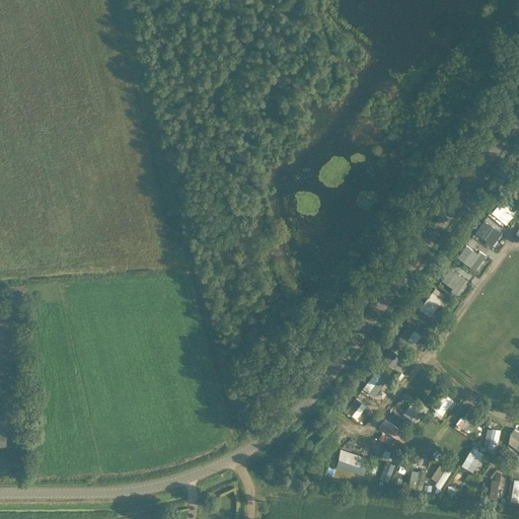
[(518,167),(507,183),(513,189),(514,188),(518,192),(518,191),(518,167)]
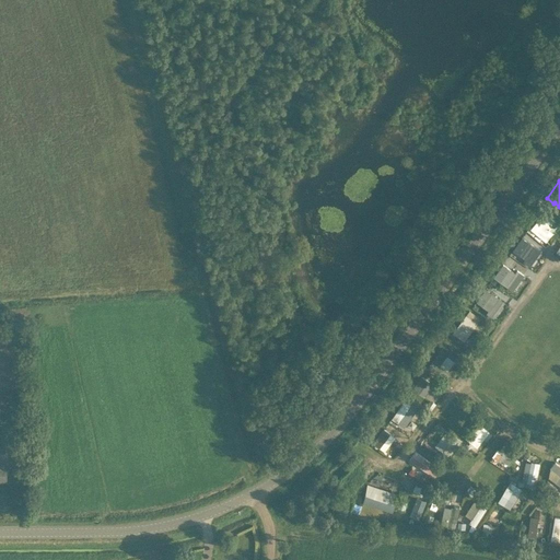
[(541,216),(531,229),(546,242),(552,233),(549,230),(553,225),(541,216)]
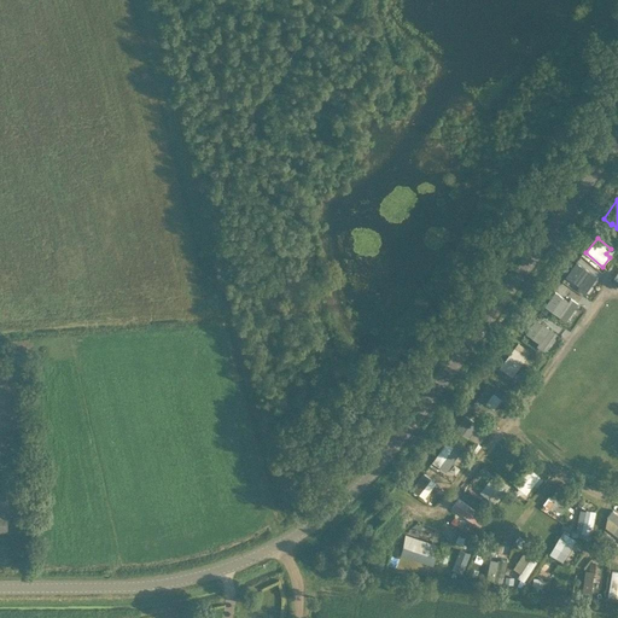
[(576,261),(565,275),(579,286),(590,272),(576,261)]
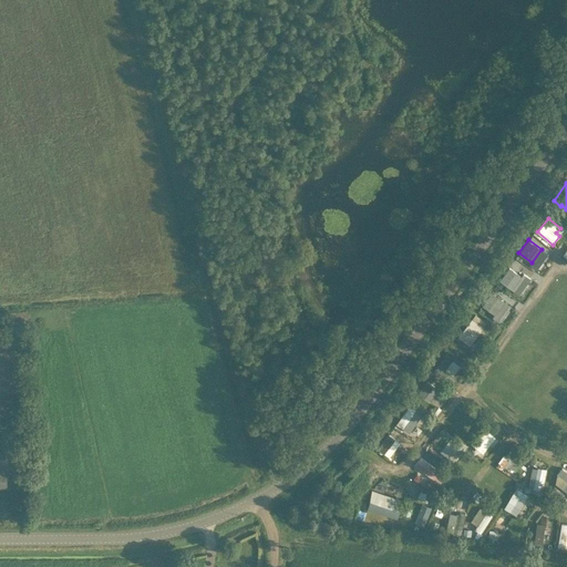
[(517,296),(529,280),(511,266),(498,280),(517,296)]
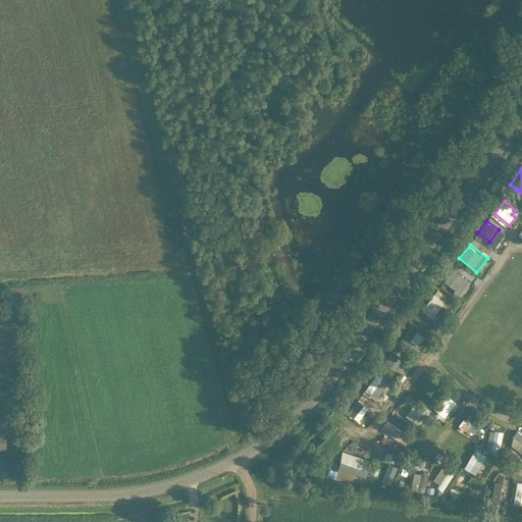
[(461,295),(470,282),(453,268),(442,280),(461,295)]
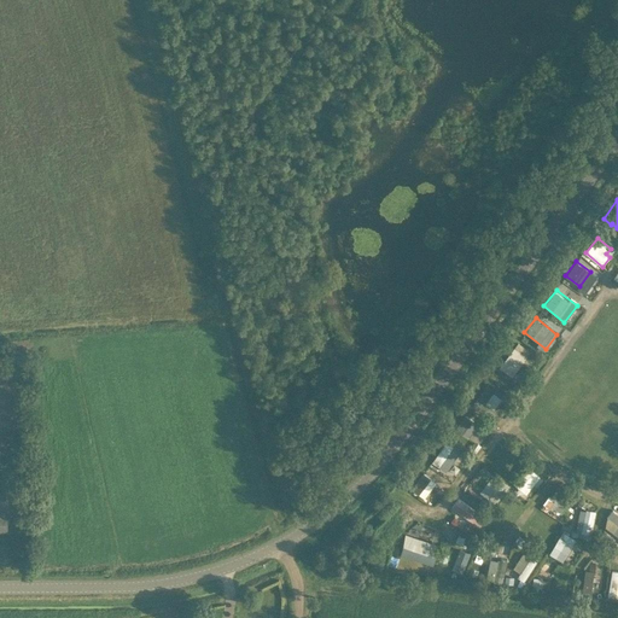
[(518,342),(500,367),(512,377),(530,351),(518,342)]
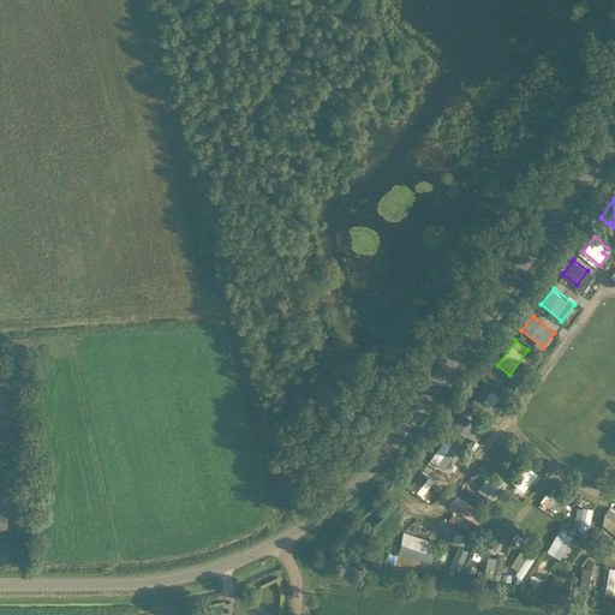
[(507,384),(493,372),(476,395),(483,401),(491,390),(499,396),(507,384)]
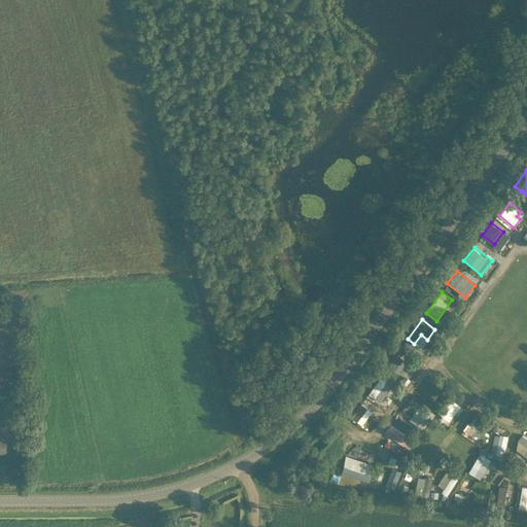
[(412,344),(407,340),(403,345),(409,349),(412,344)]
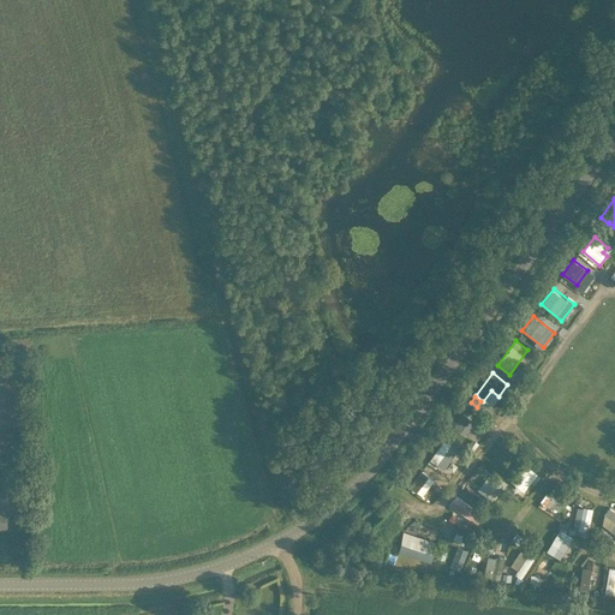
[(476,422),(464,412),(454,425),(466,435),(476,422)]
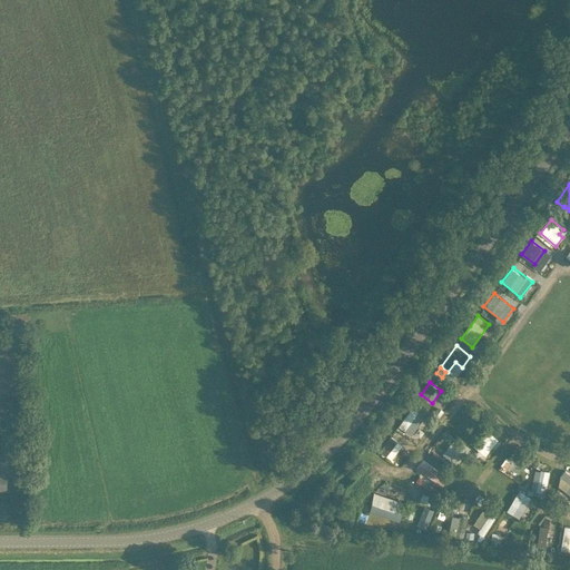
[(0,397),(0,429),(3,429),(9,429),(9,422),(9,397),(0,397)]
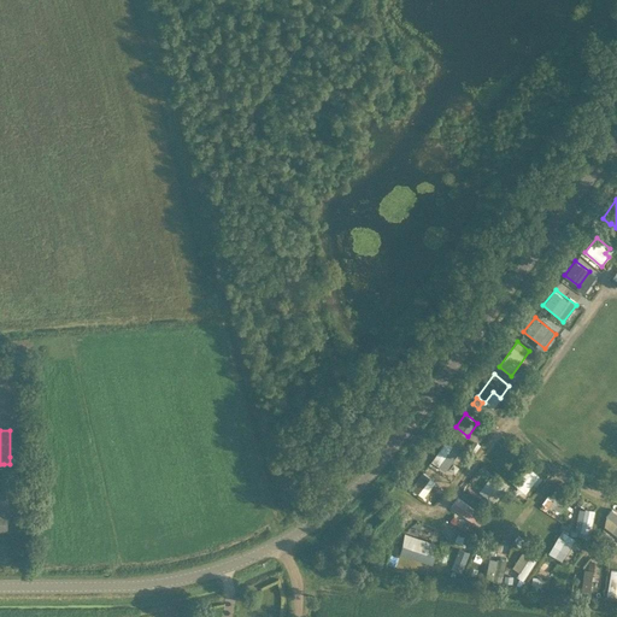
[(445,440),(430,462),(445,471),(459,450),(445,440)]
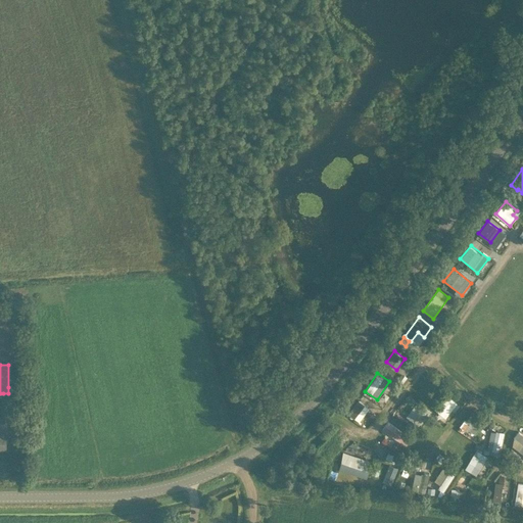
[(403,383),(408,377),(402,373),(397,379),(403,383)]
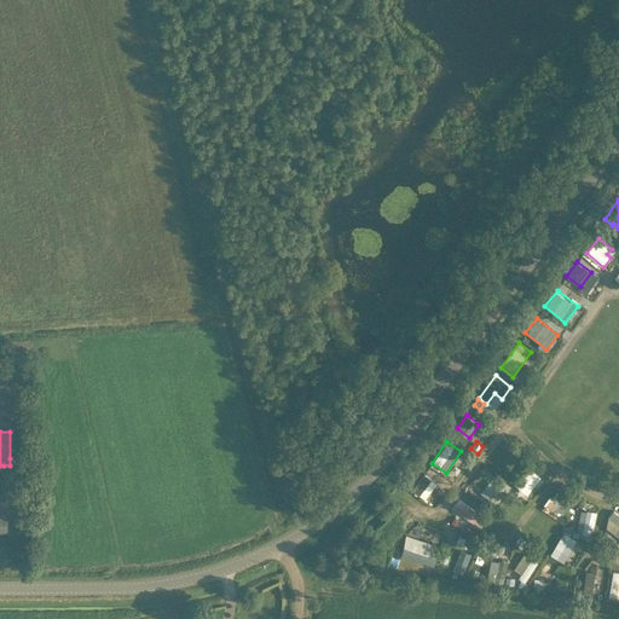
[(532,460),(527,464),(532,469),(537,463),(532,460)]
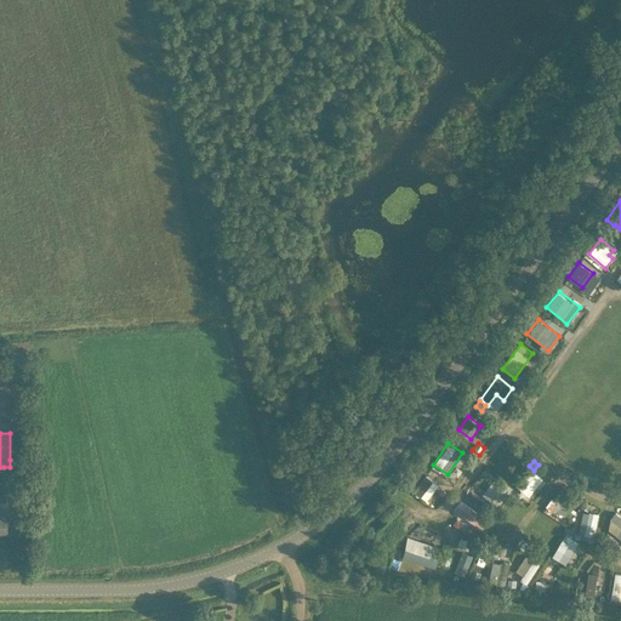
[(529,495),(542,478),(529,468),(517,485),(529,495)]
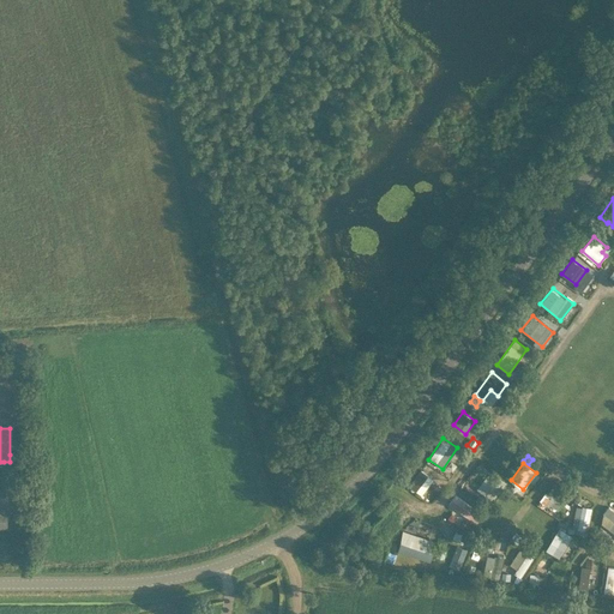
[(420,469),(408,486),(422,495),(433,479),(420,469)]
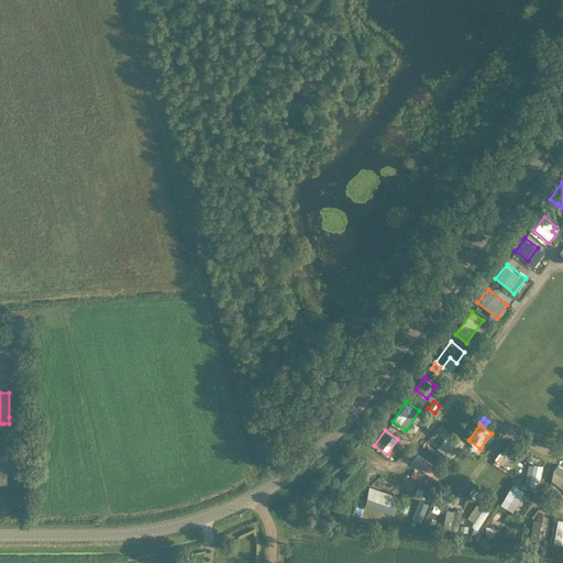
[(452,459),(461,446),(449,438),(440,450),(452,459)]
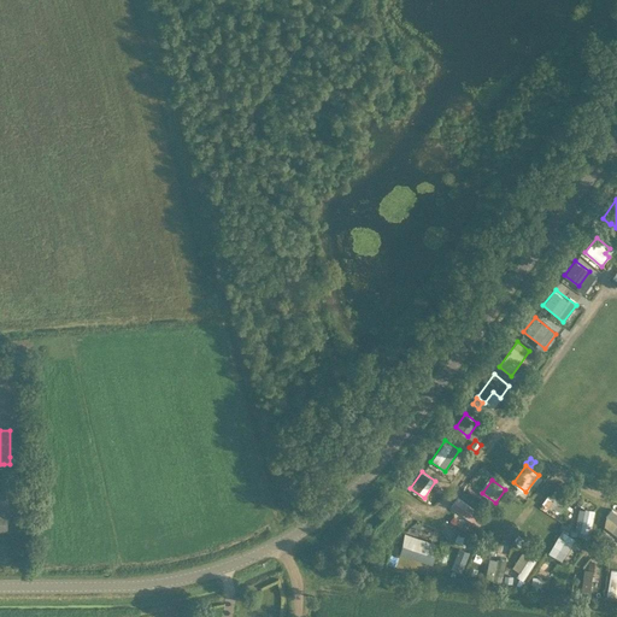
[(560,511),(574,494),(566,489),(554,507),(560,511)]
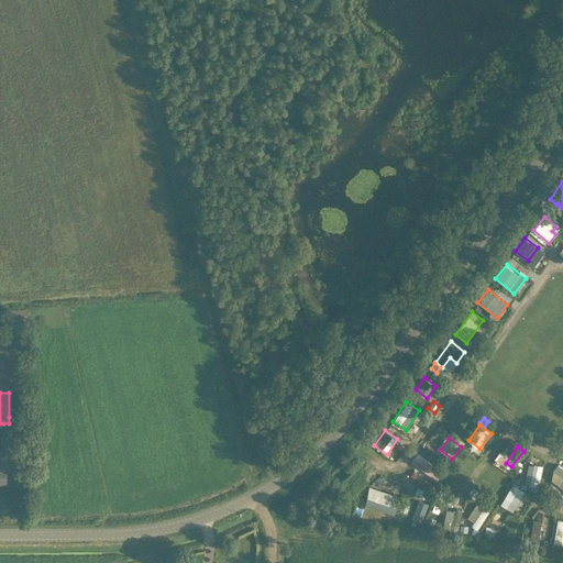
[(0,481),(7,481),(7,466),(10,466),(10,455),(10,452),(0,452),(0,481)]
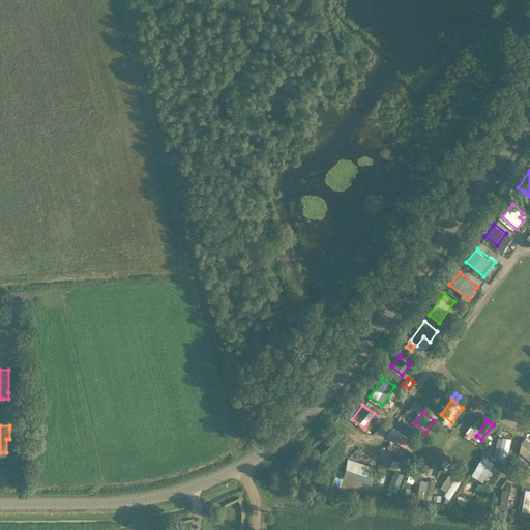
[(398,428),(389,440),(410,453),(418,440),(398,428)]
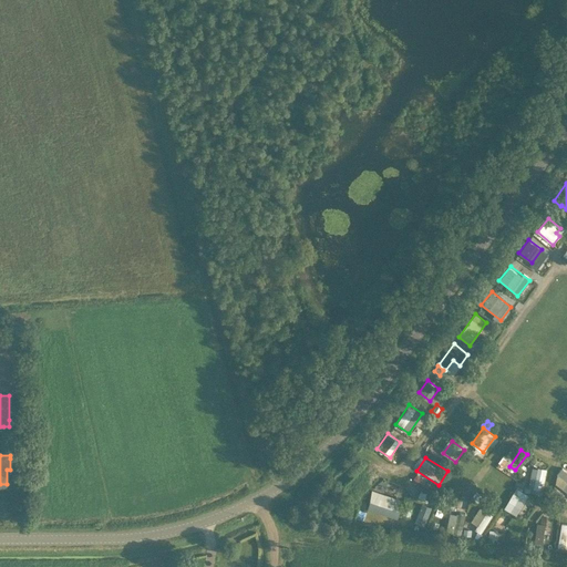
[(534,457),(531,462),(537,466),(540,462),(534,457)]
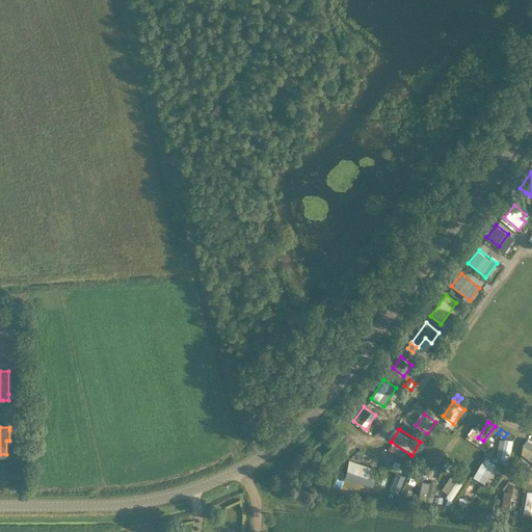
[(509,458),(511,439),(498,437),(496,457),(509,458)]
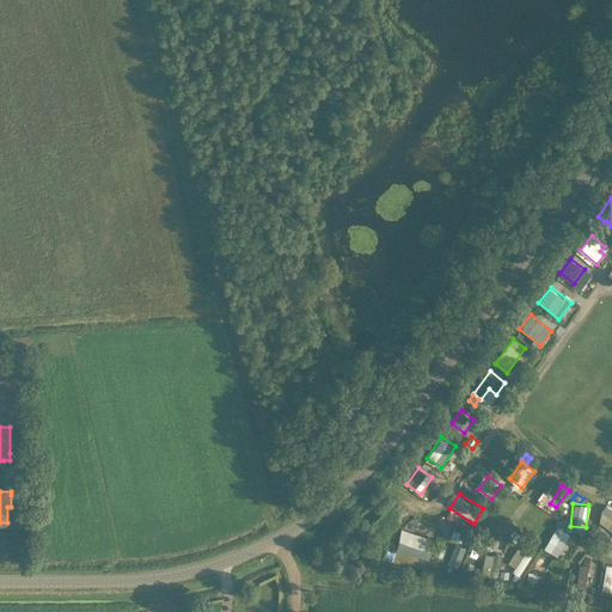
[(595,522),(611,531),(611,509),(604,507),(595,522)]
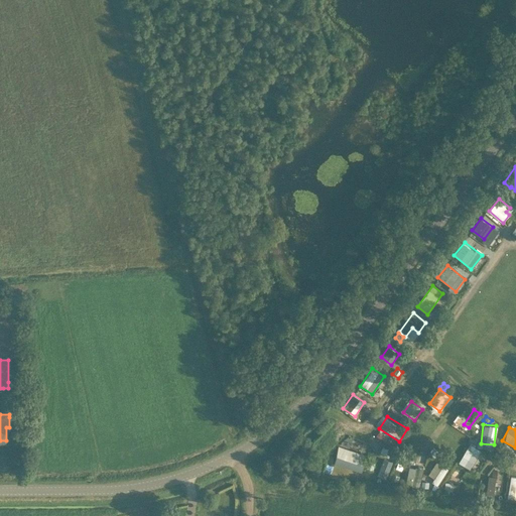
[(514,450),(508,447),(505,454),(511,457),(514,450)]
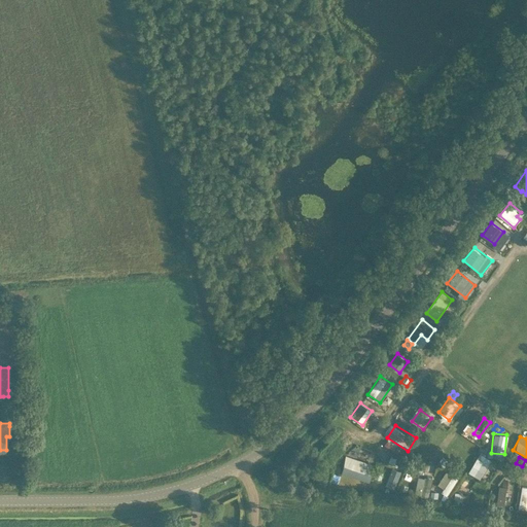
[(483,461),(477,458),(469,471),(480,479),(488,464),(483,461)]
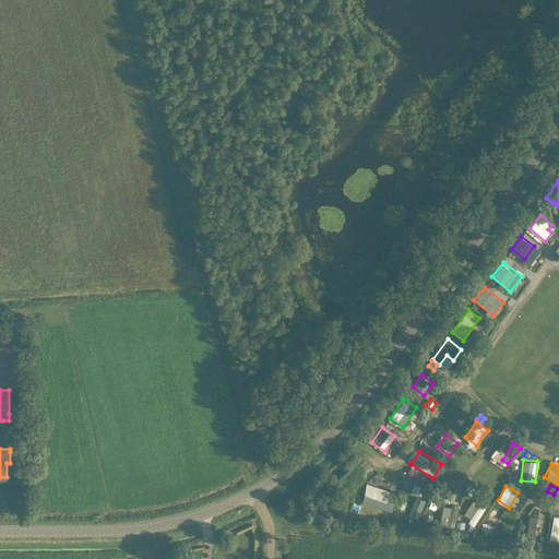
[(373,497),(365,494),(363,501),(392,511),(394,503),(373,497)]
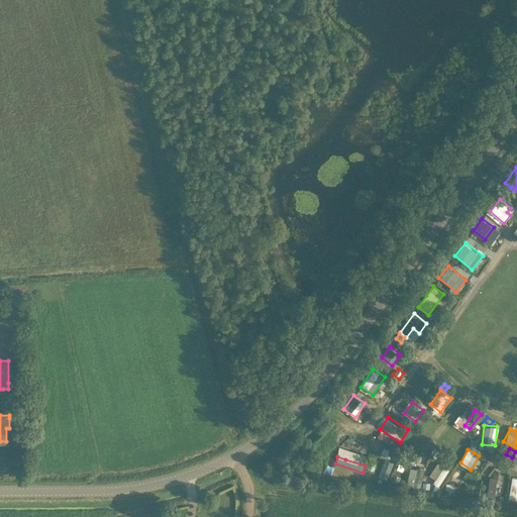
[(394,462),(385,459),(378,476),(387,479),(394,462)]
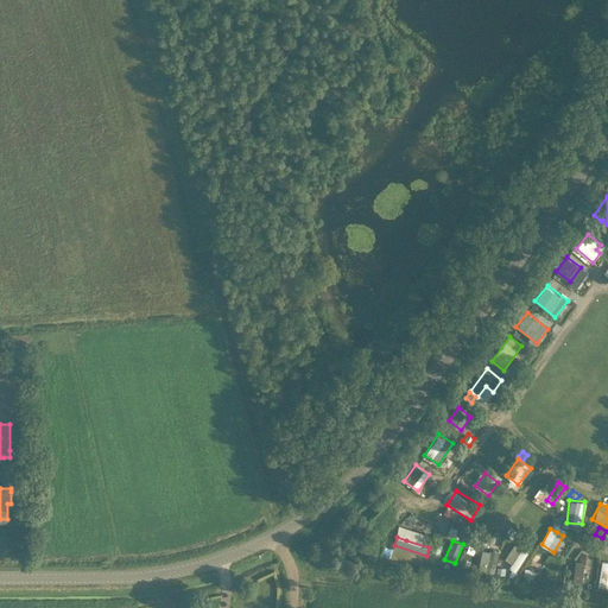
[(435,543),(432,551),(439,553),(442,545),(435,543)]
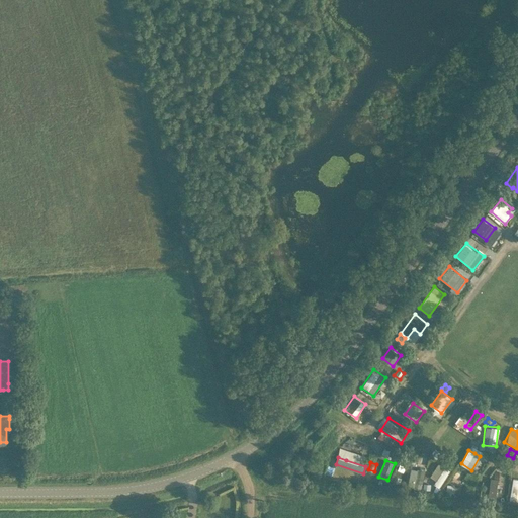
[(439,462),(429,476),(435,481),(433,483),(438,487),(451,467),(445,463),(444,465),(439,462)]
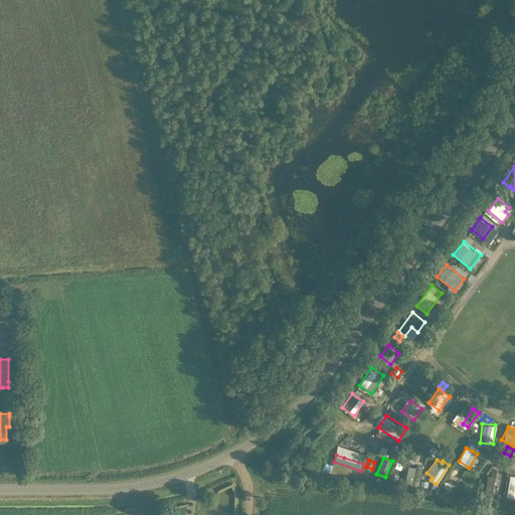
[(414,467),(409,466),(405,482),(411,483),(411,484),(418,486),(422,468),(415,466),(414,467)]
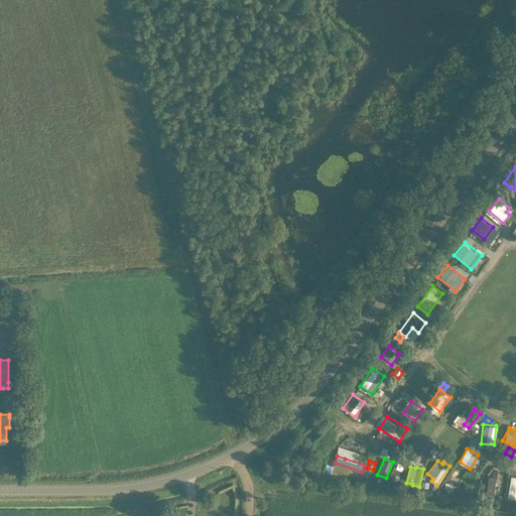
[(515,498),(515,476),(510,476),(507,498),(515,498)]
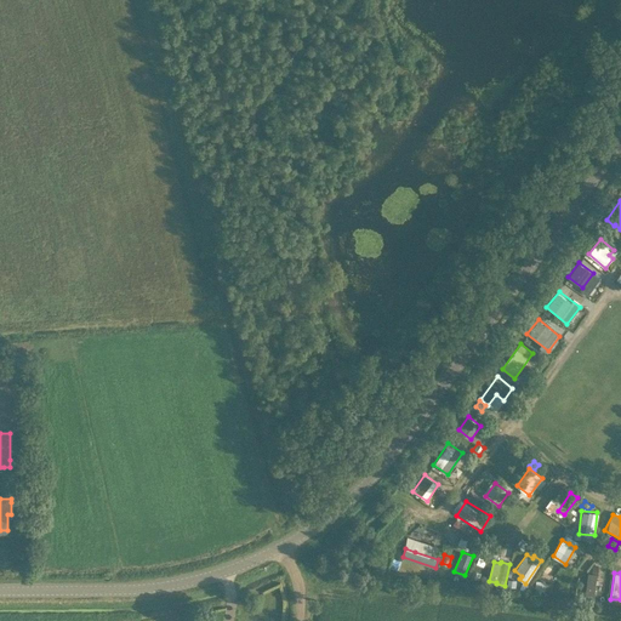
[(541,590),(543,590),(545,582),(545,581),(536,580),(535,588),(541,590)]
